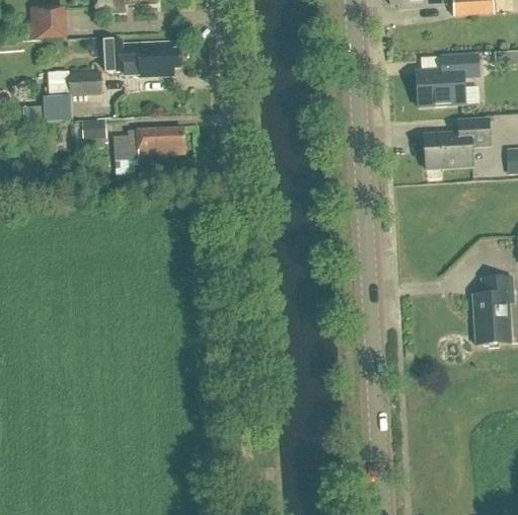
[(96,0),(97,11),(128,9),(127,4),(157,2),(157,0),(96,0)]
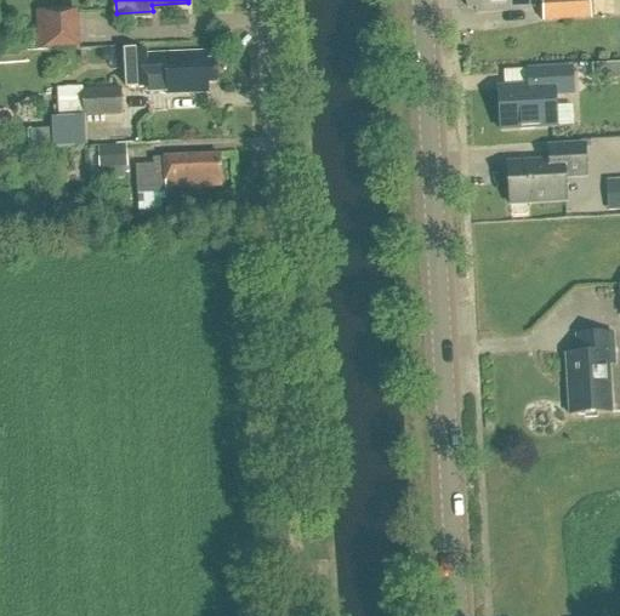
[(467,0),(467,5),(477,5),(477,10),(530,7),(529,0),(467,0)]
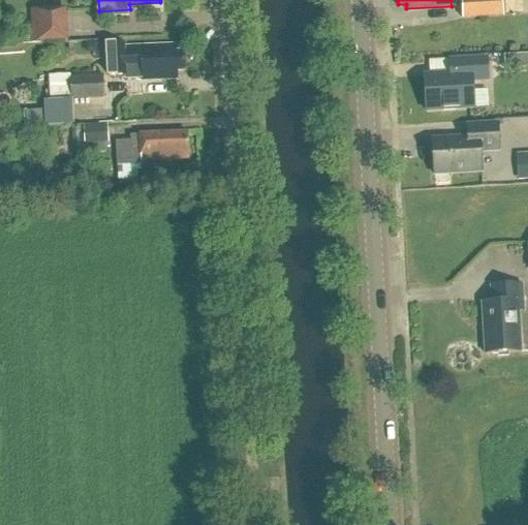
[(460,0),(462,18),(503,14),(501,0),(460,0)]
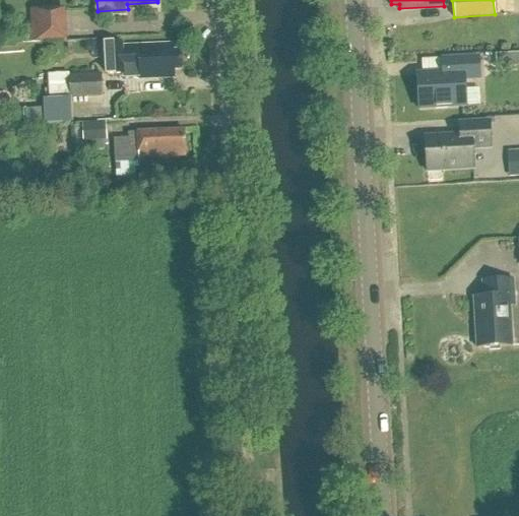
[(65,6),(29,7),(30,40),(66,39),(65,6)]
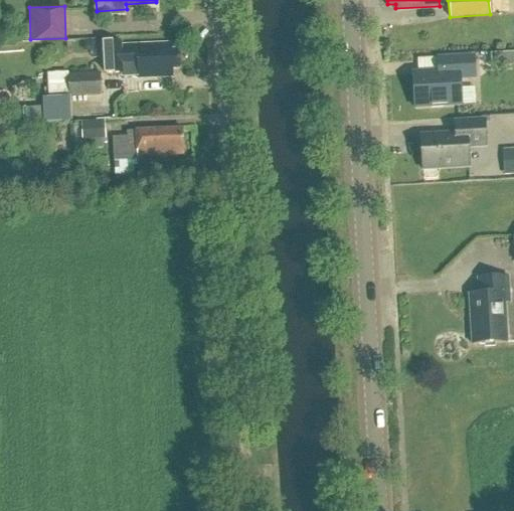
[(123,70),(122,60),(138,60),(139,75),(173,73),(173,66),(180,66),(179,47),(172,48),(172,41),(121,43),(121,39),(105,40),(107,71),(123,70)]
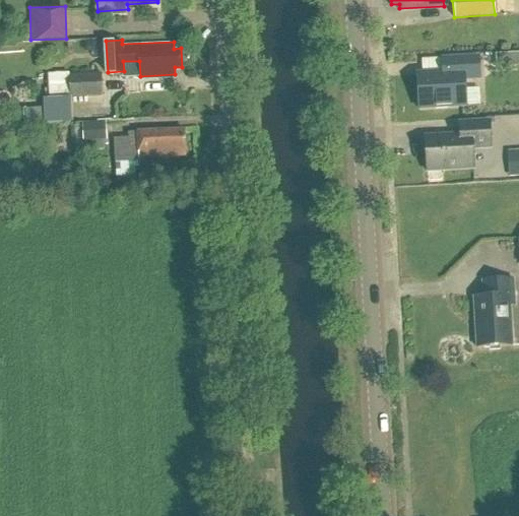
[(518,50),(498,52),(499,65),(518,63),(518,50)]
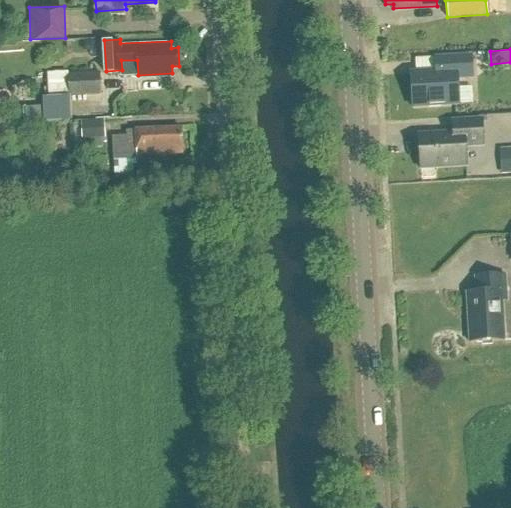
[(471,53),(436,56),(436,69),(411,71),(413,105),(459,102),(458,76),(473,76),(471,53)]
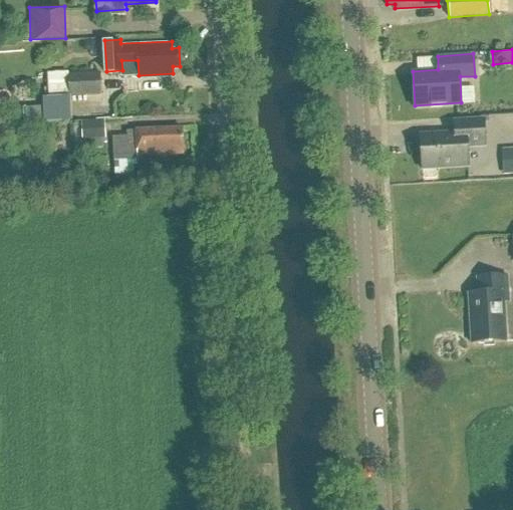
[(69,94),(100,93),(100,71),(68,72),(68,71),(47,72),(49,120),(69,119),(69,94)]
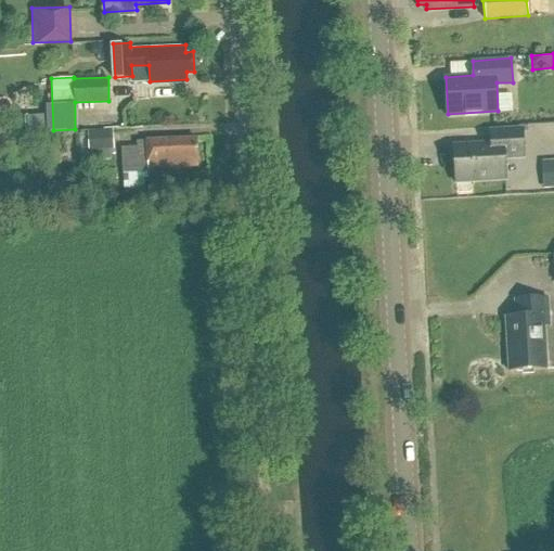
[(25,114),(26,131),(47,130),(46,113),(25,114)]
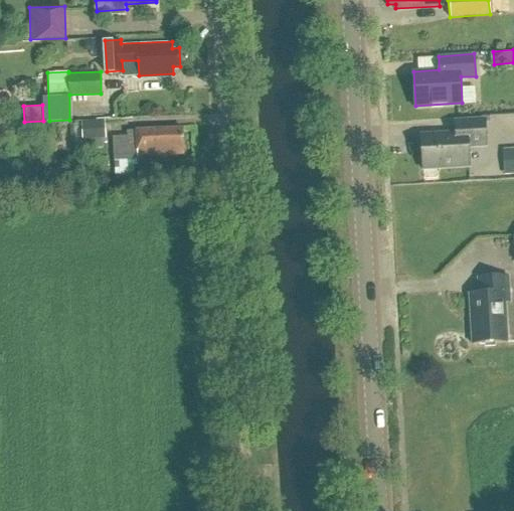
[(105,118),(81,119),(82,137),(106,135),(105,118)]
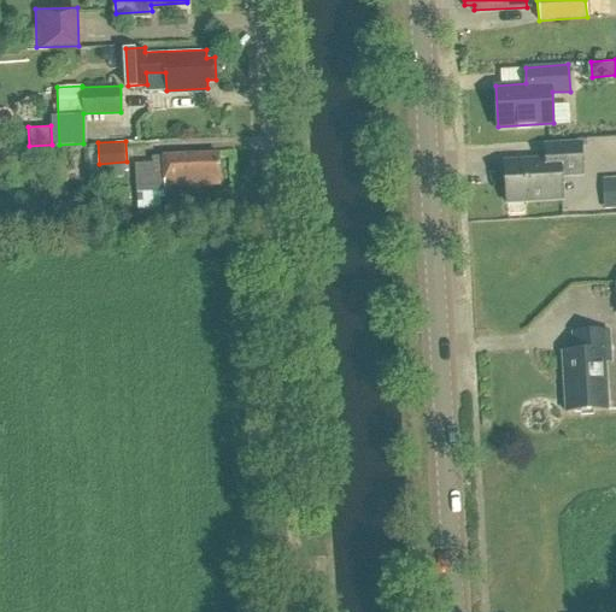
[(563,198),(562,174),(584,172),(581,141),(546,143),(547,158),(505,160),(508,201),(563,198)]
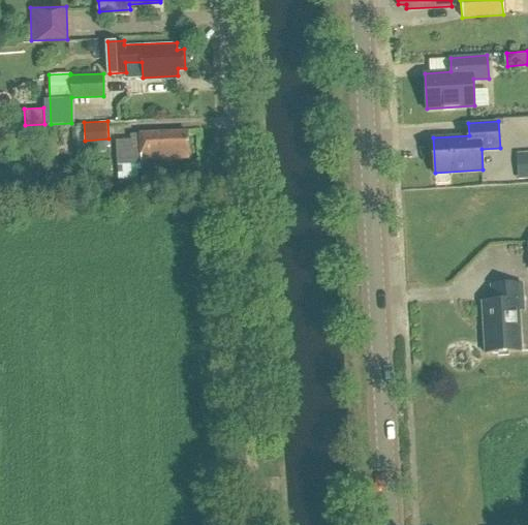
[(130,132),(131,139),(116,139),(117,157),(141,156),(142,159),(181,157),(181,151),(188,151),(188,130),(130,132)]
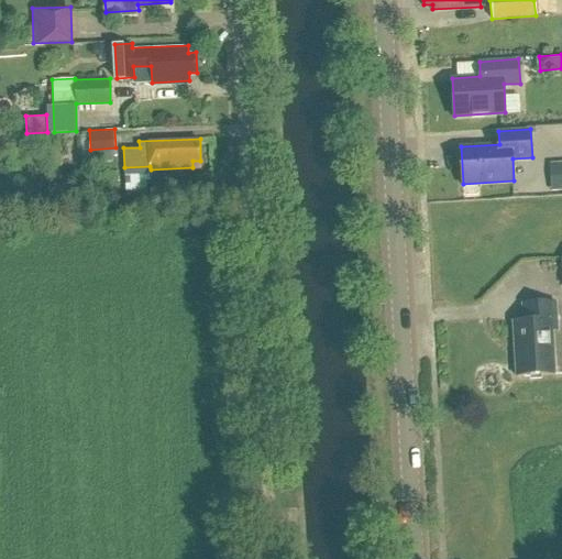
[(63,183),(50,183),(51,195),(64,195),(63,183)]
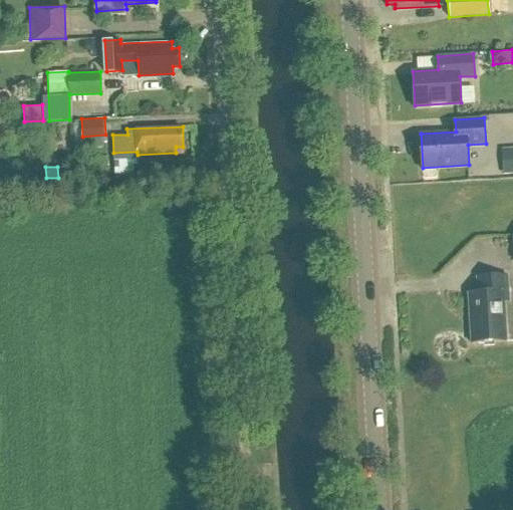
[(479,291),(469,292),(472,341),(506,339),(504,299),(509,299),(507,274),(478,275),(479,291)]
